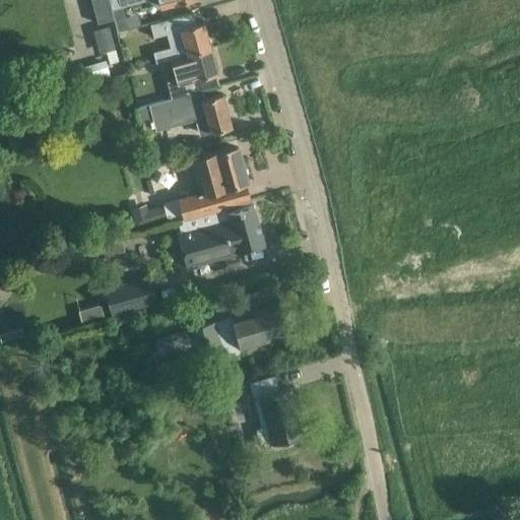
[(90,0),(98,23),(114,19),(116,18),(116,19),(127,17),(124,5),(141,1),(144,0),(158,0),(161,8),(177,3),(189,0),(90,0)]
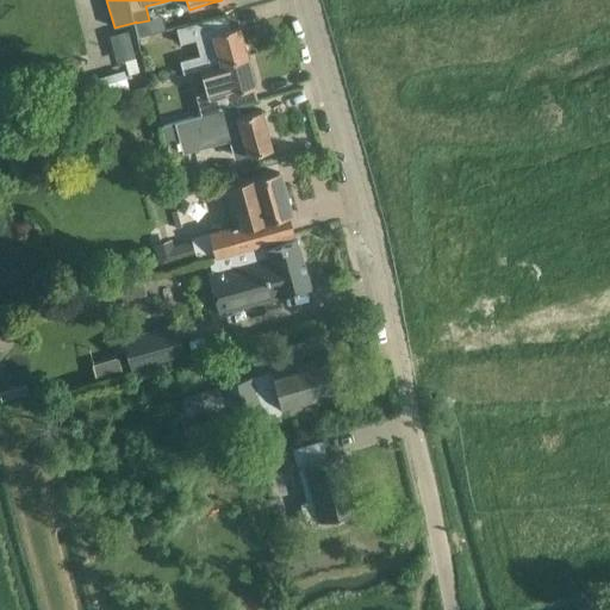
[(188,24),(185,10),(155,18),(160,32),(188,24)]
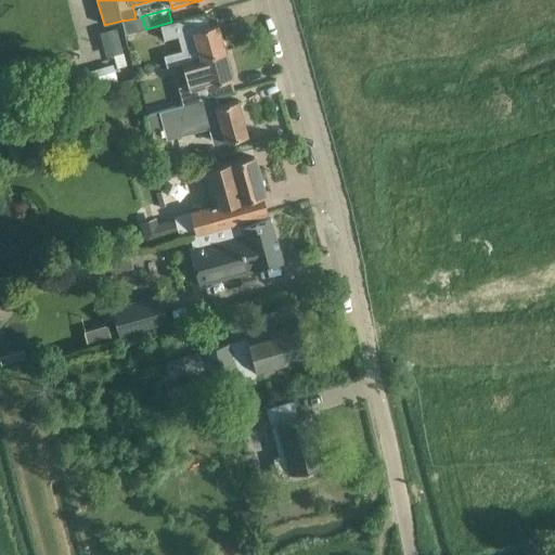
[(172,23),(160,26),(163,35),(164,40),(170,38),(178,37),(181,51),(163,55),(166,67),(167,67),(224,51),(217,24),(210,26),(206,13),(185,18),(172,23)]
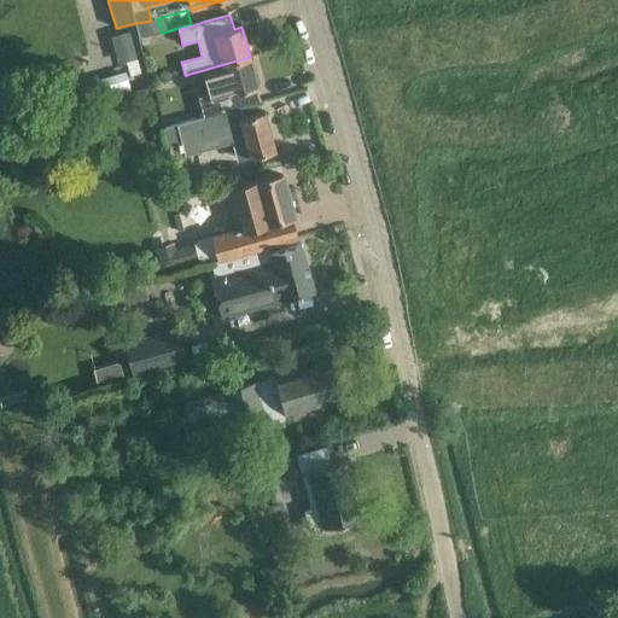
[(250,57),(186,75),(188,82),(202,79),(200,71),(204,71),(210,94),(198,97),(203,117),(232,109),(262,101),(250,57)]
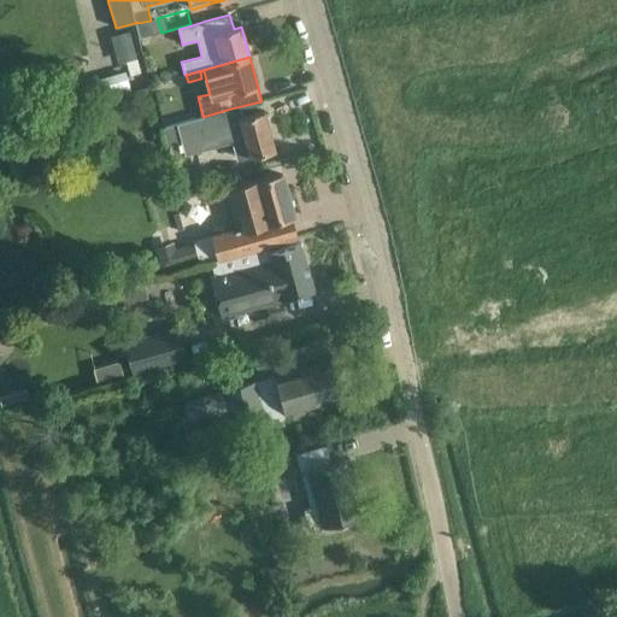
[(99,101),(131,93),(125,71),(100,77),(101,82),(94,84),(99,101)]
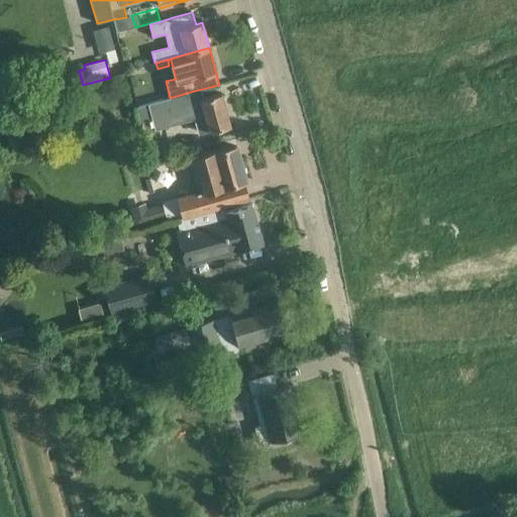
[(73,62),(50,68),(56,89),(79,82),(73,62)]
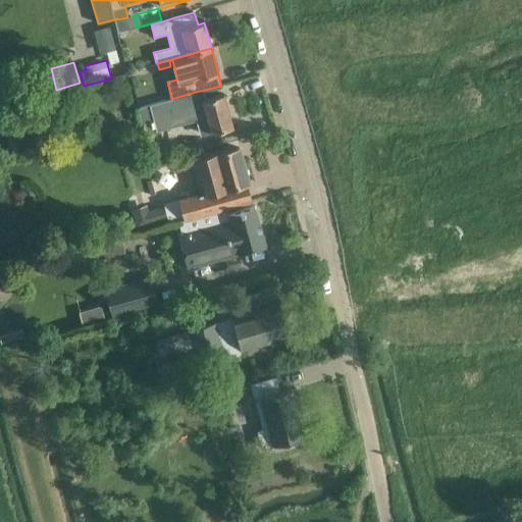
[(171,99),(139,108),(142,119),(154,116),(157,127),(206,115),(210,134),(213,133),(232,127),(223,94),(198,101),(196,92),(171,99)]
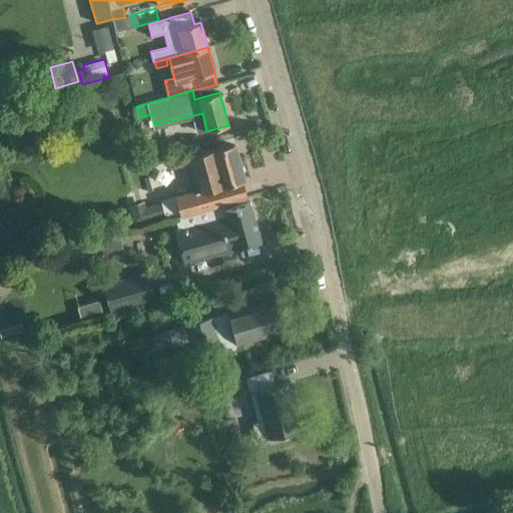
[(234,145),(214,150),(186,158),(195,191),(176,196),(181,214),(245,196),(240,179),(243,179),(234,145)]
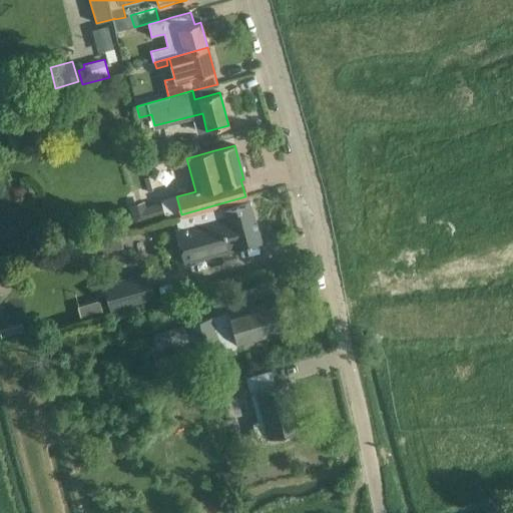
[(144,201),(128,205),(133,225),(149,221),(166,217),(162,202),(145,206),(144,201)]
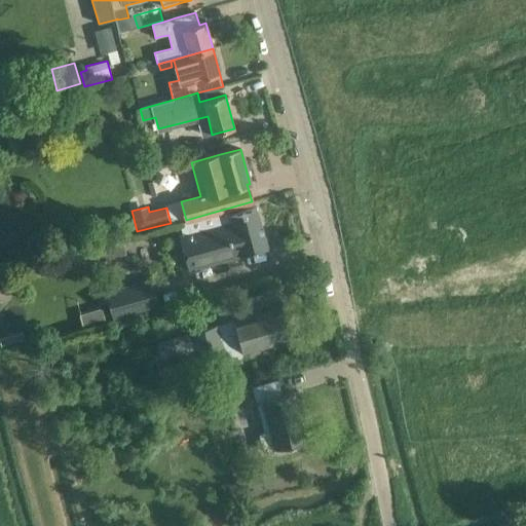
[(227,258),(267,248),(256,208),(230,215),(229,209),(180,223),(183,234),(179,235),(188,270),(227,259),(227,258)]
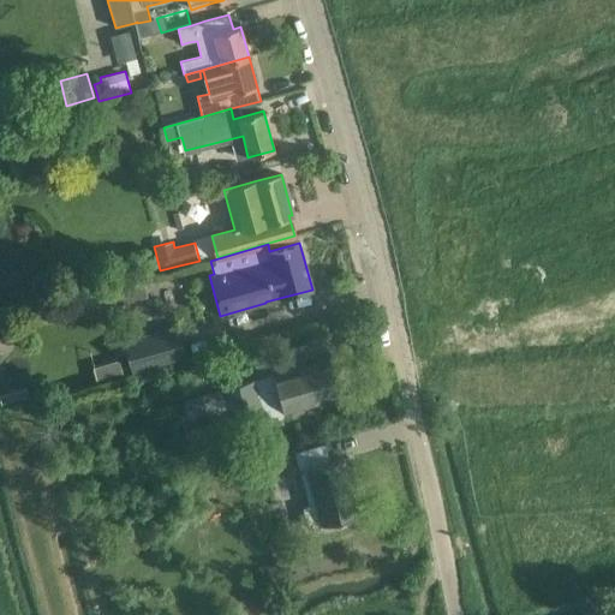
[(175,327),(125,340),(133,368),(183,354),(175,327)]
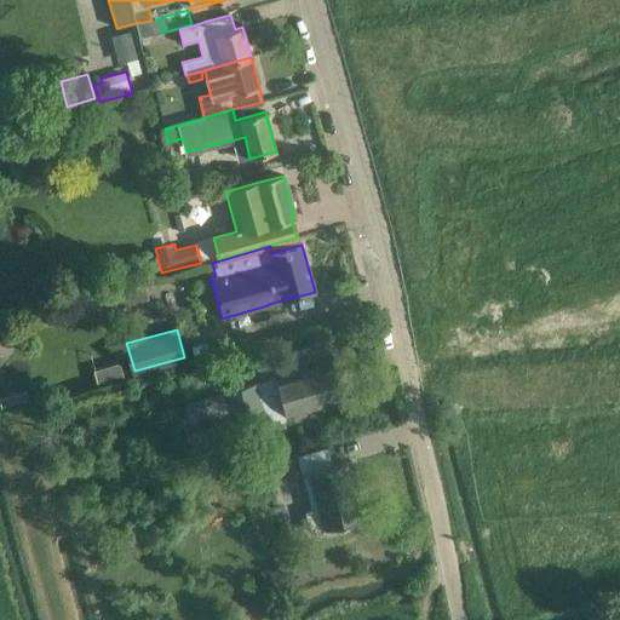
[(227,390),(184,402),(190,420),(208,414),(212,426),(234,420),(262,413),(268,412),(271,425),(286,422),(285,415),(321,406),(344,400),(334,362),(267,380),(254,383),(227,390)]
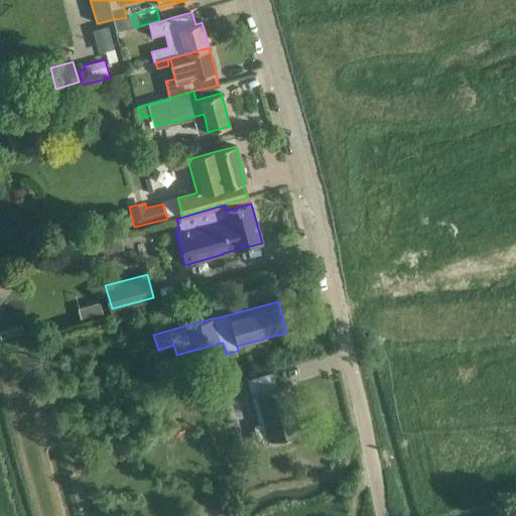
[(80,307),(82,316),(103,311),(101,302),(80,307)]
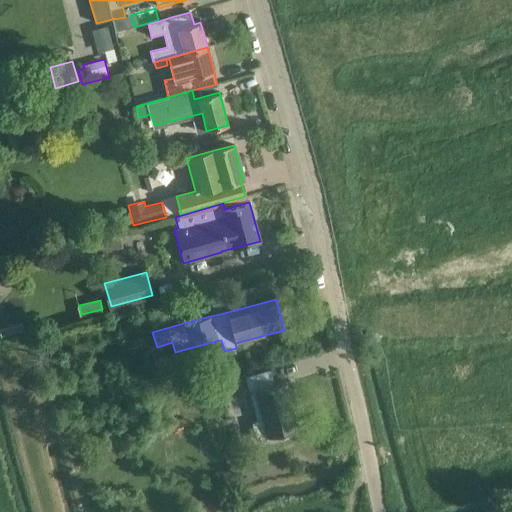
[(244,376),(257,421),(252,423),(257,440),(299,428),(288,380),(275,382),(271,369),(244,376)]
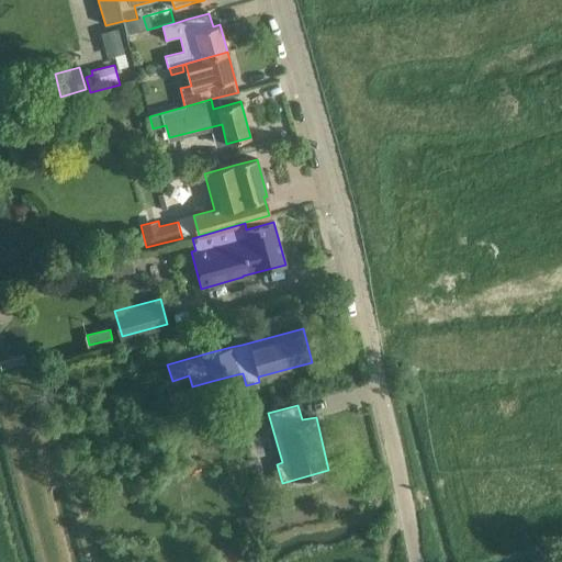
[(257,412),(238,417),(243,434),(261,428),(257,412)]
